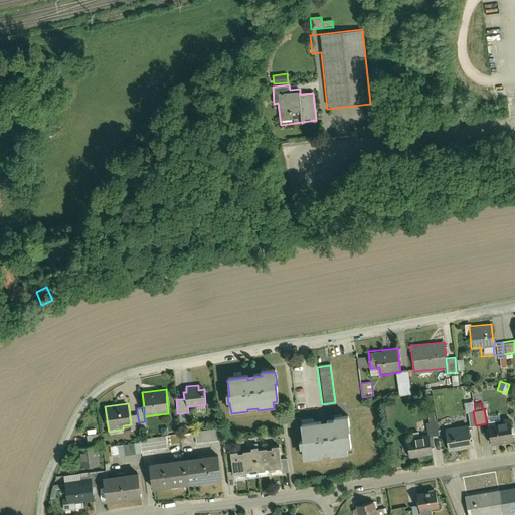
[(468,424),(475,423),(473,411),(466,412),(468,424)]
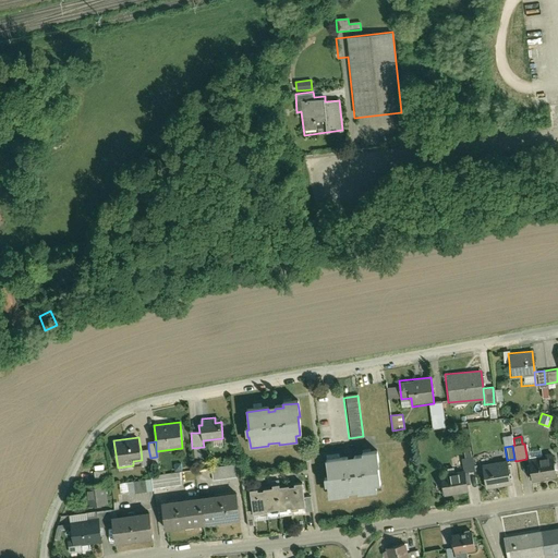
[(148,448),(141,449),(142,460),(143,465),(150,464),(150,458),(148,448)]
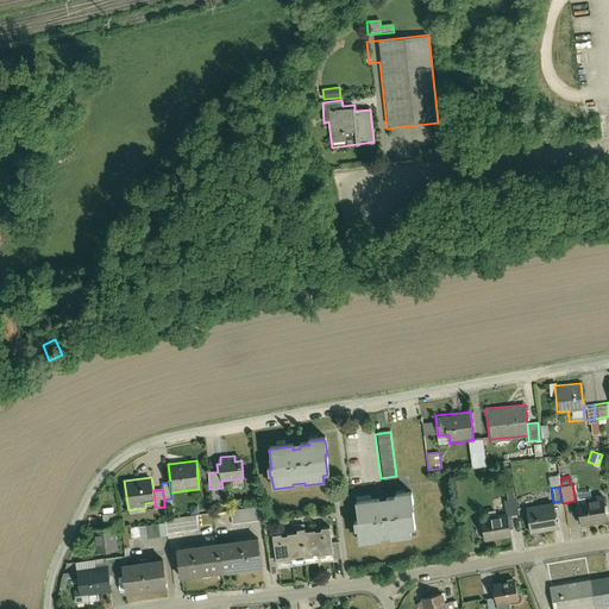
[(380,498),(356,502),(358,521),(356,522),(357,529),(358,529),(360,541),(380,539),(380,537),(391,535),(391,538),(410,535),(409,528),(414,527),(412,507),(414,507),(412,493),(395,494),(396,497),(387,498),(387,501),(380,502),(380,498)]
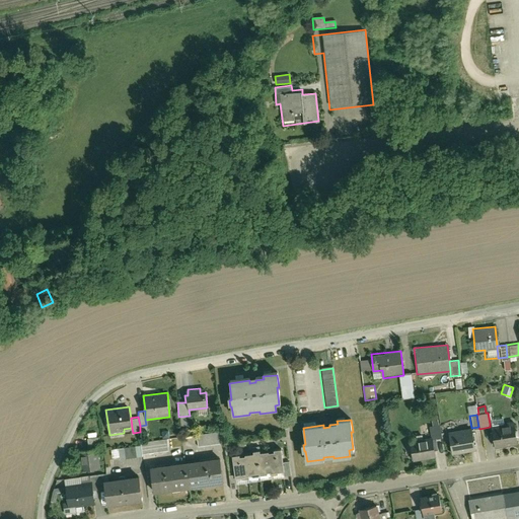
[(430,436),(430,439),(439,437),(436,420),(430,421),(431,426),(428,426),(428,431),(428,437),(430,436)]
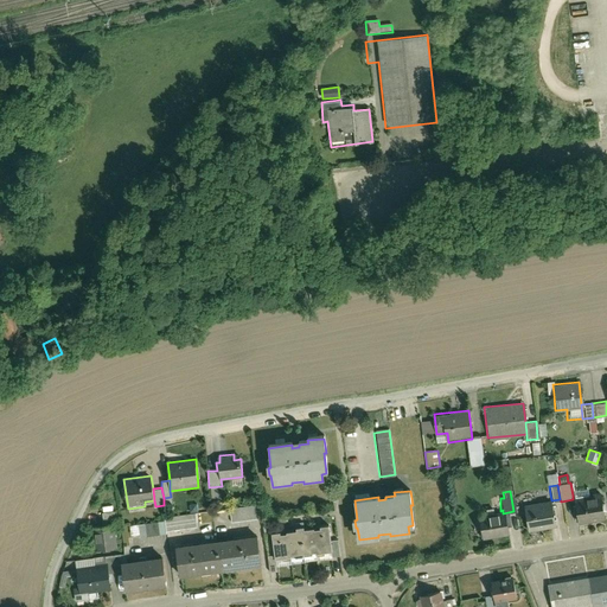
[(576,523),(602,518),(598,492),(573,496),(573,499),(576,523)]
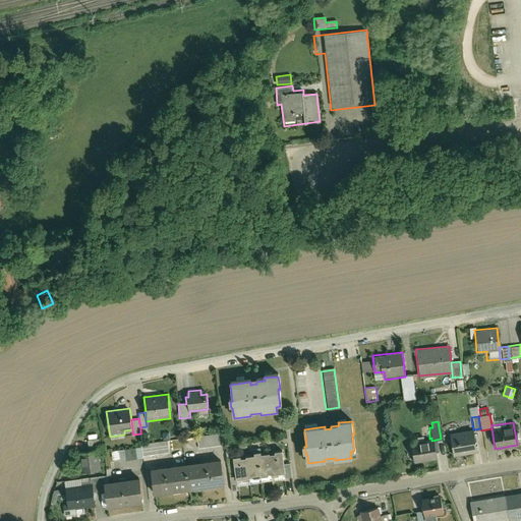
[(475,453),(471,428),(447,432),(451,457),(475,453)]
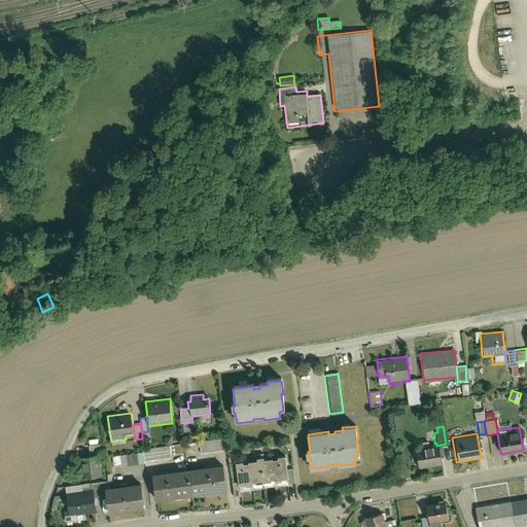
[(199,443),(200,454),(227,451),(225,438),(199,443)]
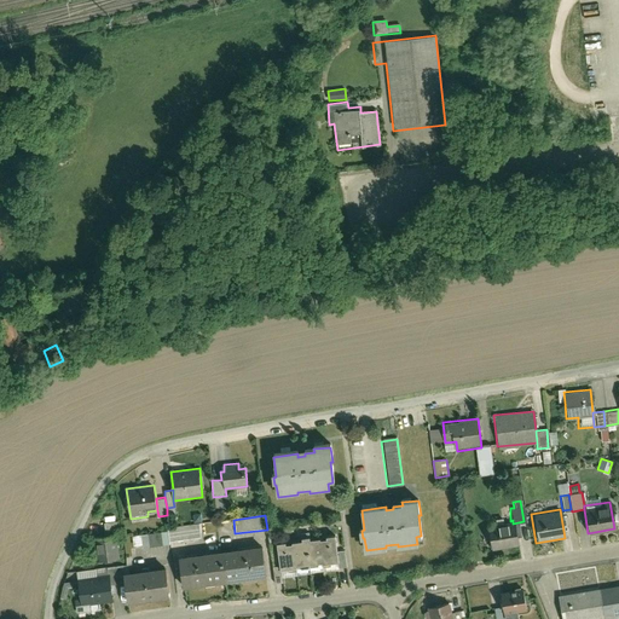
[(490,550),(516,545),(513,524),(513,520),(510,521),(485,525),(490,550)]
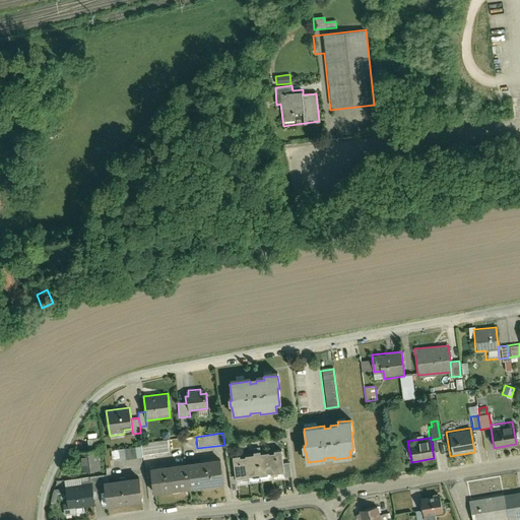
[(140,447),(141,455),(169,451),(168,440),(140,444),(140,447)]
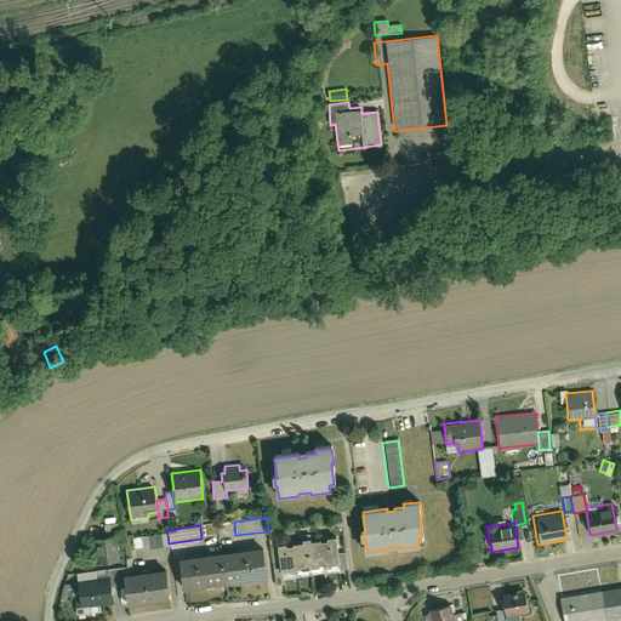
[(129,539),(131,552),(170,547),(169,543),(167,534),(129,539)]
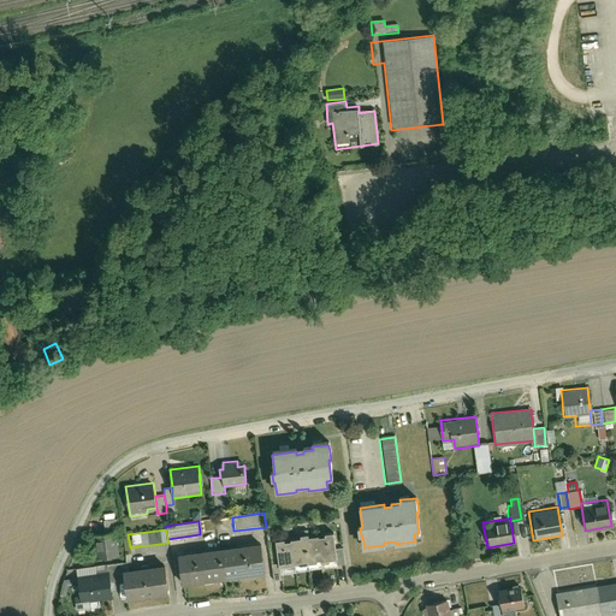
[(94,534),(98,560),(120,556),(116,531),(94,534)]
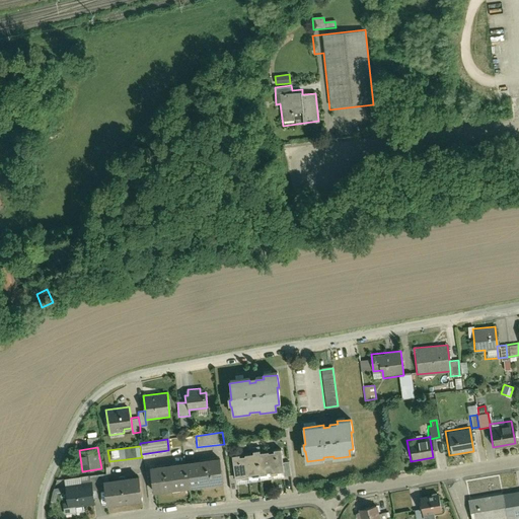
[(240,458),(233,459),(236,483),(249,480),(249,478),(273,474),(273,477),(286,475),(283,452),(275,453),(276,456),(270,457),(270,455),(262,456),(262,454),(254,455),(254,457),(246,458),(246,460),(241,460),(240,458)]
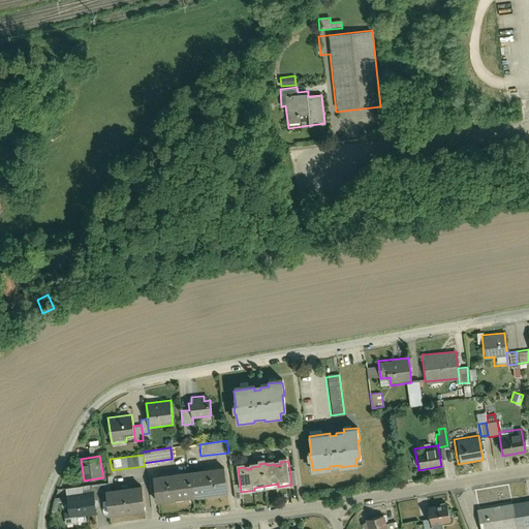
[(154,475),(157,502),(228,493),(225,466),(154,475)]
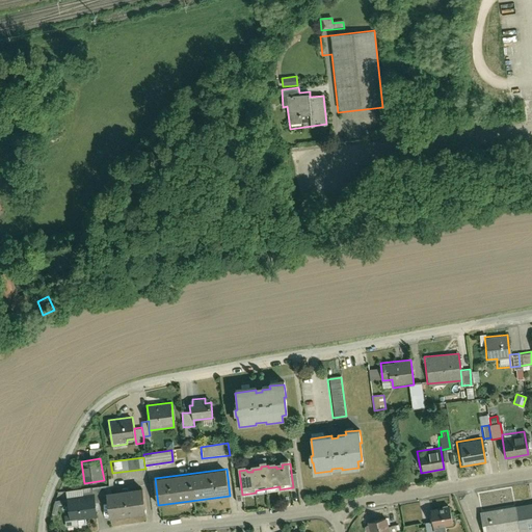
[(94,493),(95,502),(108,500),(107,491),(106,485),(92,487),(94,493)]
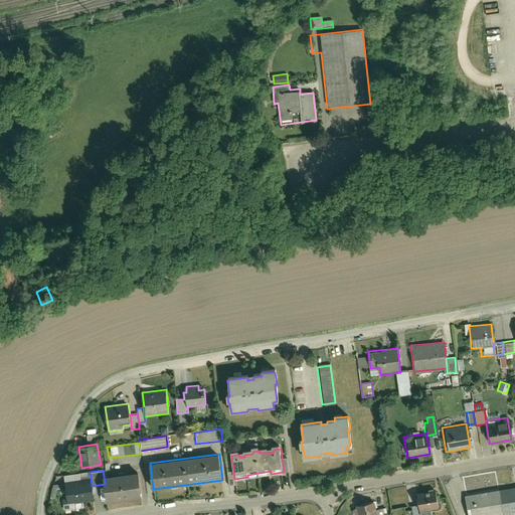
[(139,471),(104,476),(105,484),(107,501),(142,496),(139,471)]
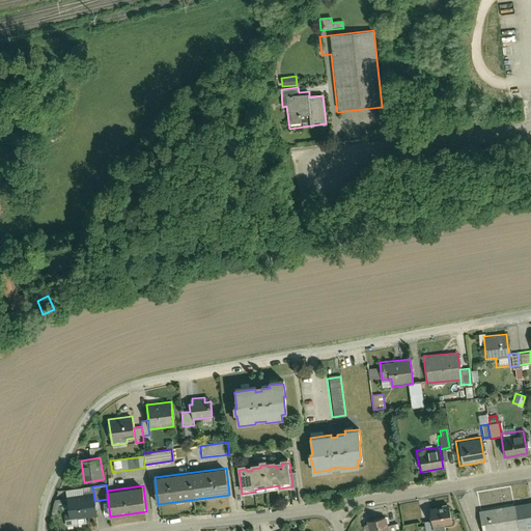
[(93,492),(65,495),(68,521),(96,516),(94,501),(93,492)]
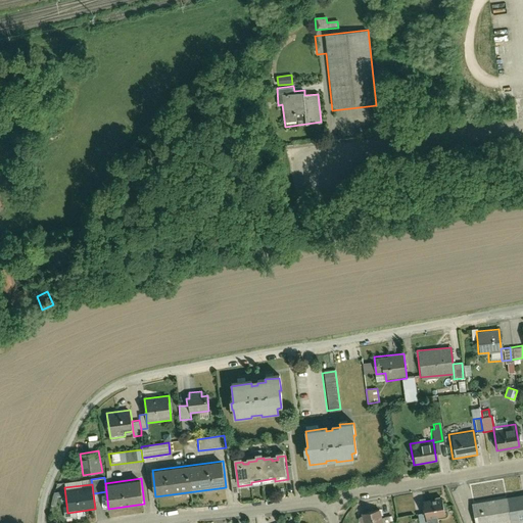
[(474,522),(522,522),(522,492),(471,502),(474,522)]
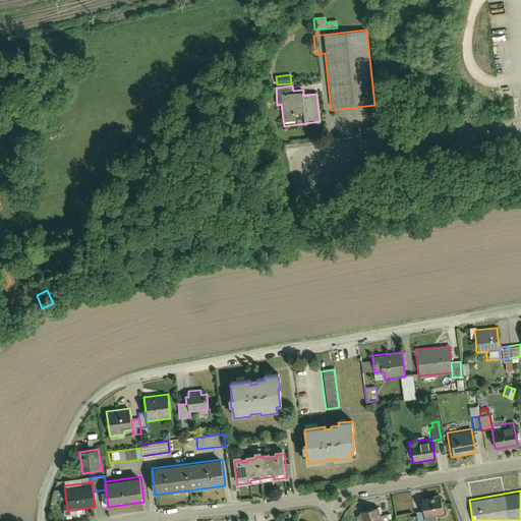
[(439,494),(418,498),(422,517),(442,513),(439,494)]
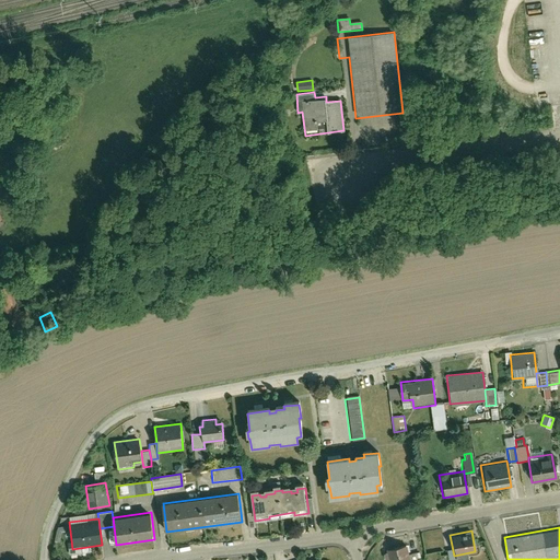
[(406,544),(385,548),(385,551),(383,552),(385,559),(387,559),(386,559),(408,559),(408,553),(406,544)]
